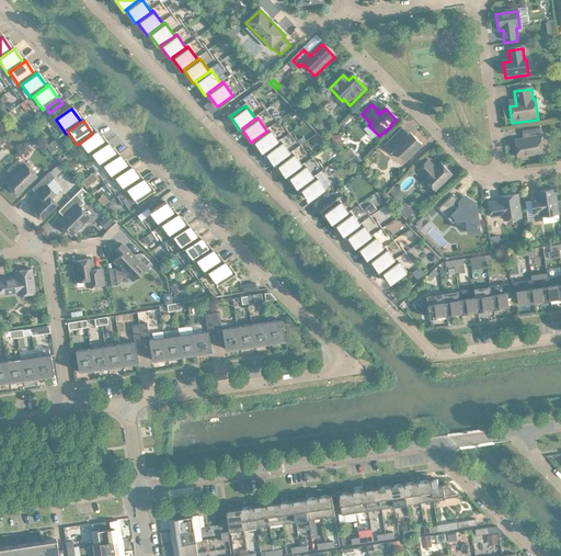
[(325,129),(324,132),(328,135),(333,129),(330,126),(325,129)]
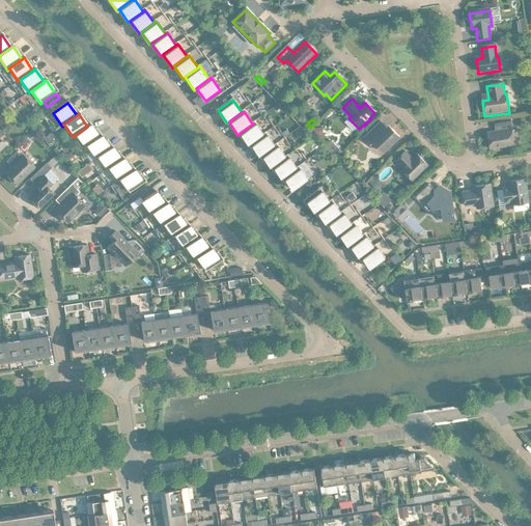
[(249,146),(251,144),(263,135),(254,122),(252,123),(253,123),(240,133),(240,134),(249,146)]
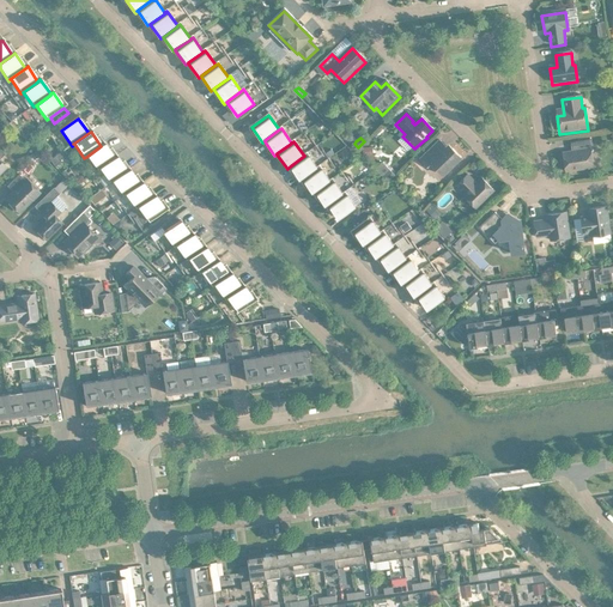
[(574,151),(571,153),(563,155),(565,175),(593,170),(590,152),(593,151),(590,141),(575,144),(575,151),(574,151)]
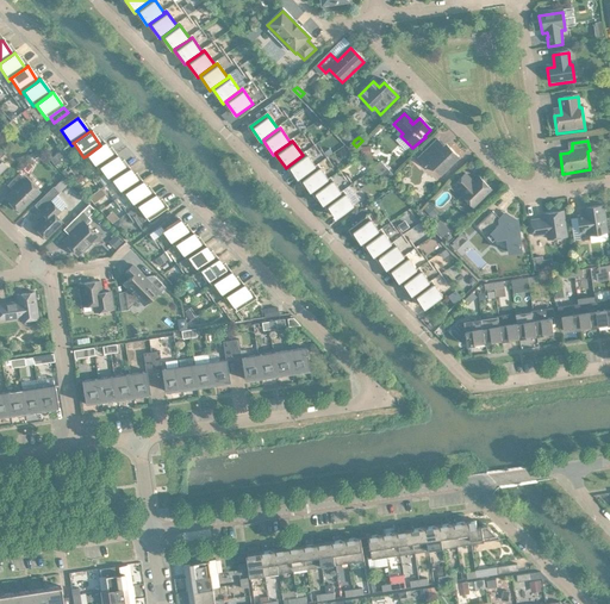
[(437,142),(418,161),(424,168),(428,164),(440,176),(459,159),(450,150),(448,153),(437,142)]
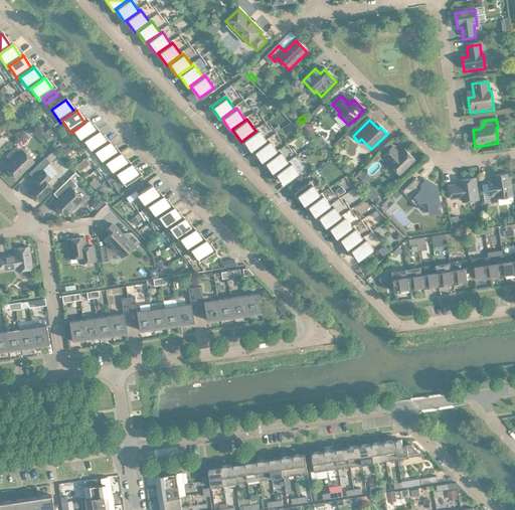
[(81,144),(83,143),(96,134),(87,121),(84,123),(72,132),(81,144)]
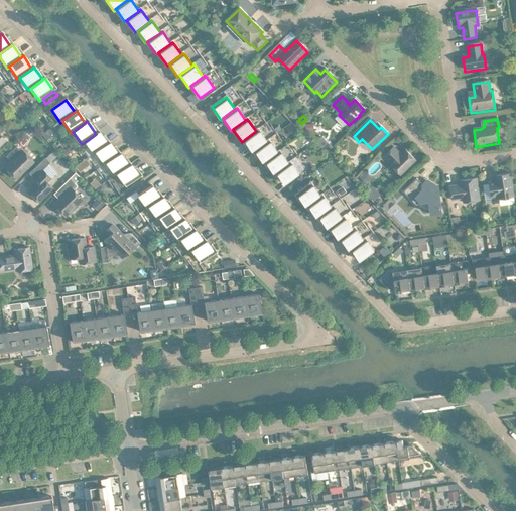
[(53,129),(41,137),(45,142),(56,134),(53,129)]
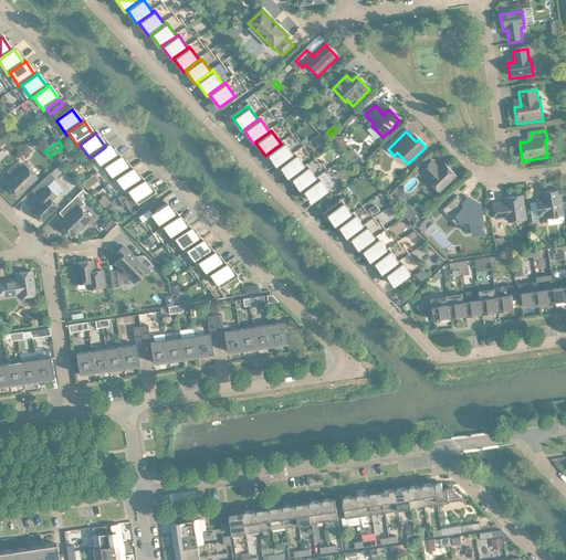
[(278,168),(279,166),(293,156),(283,141),(281,144),(268,154),(278,168)]
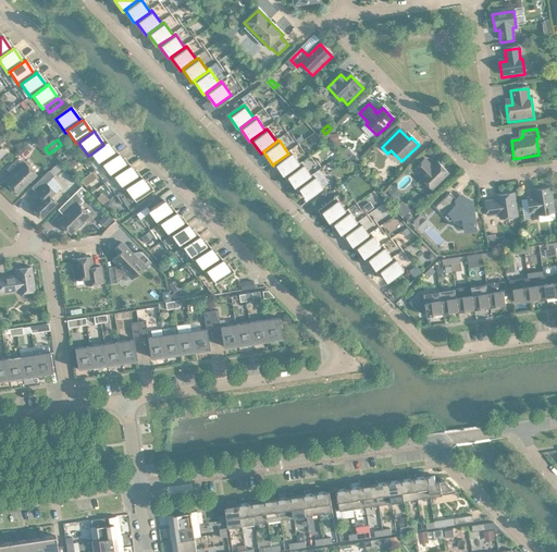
[(100,168),(101,167),(115,157),(106,143),(103,145),(90,155),(100,168)]
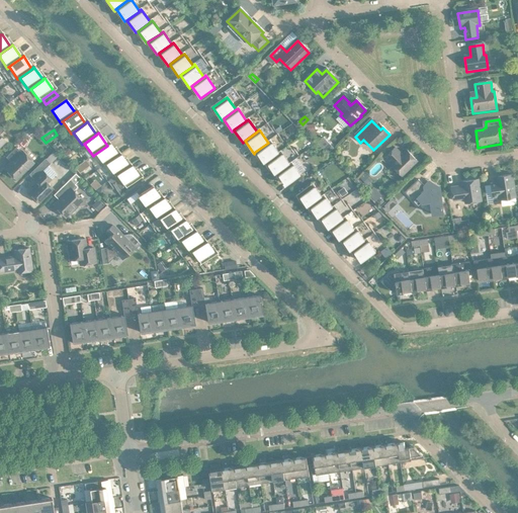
[(323,139),(317,145),(328,156),(334,150),(323,139)]
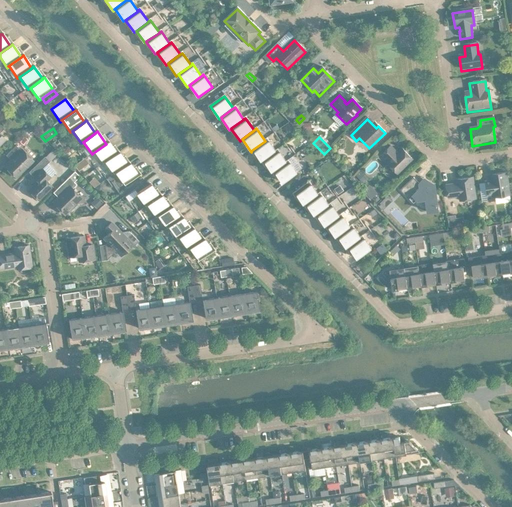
[(261,162),(263,161),(276,152),(275,152),(267,139),(265,141),(252,150),(261,162)]
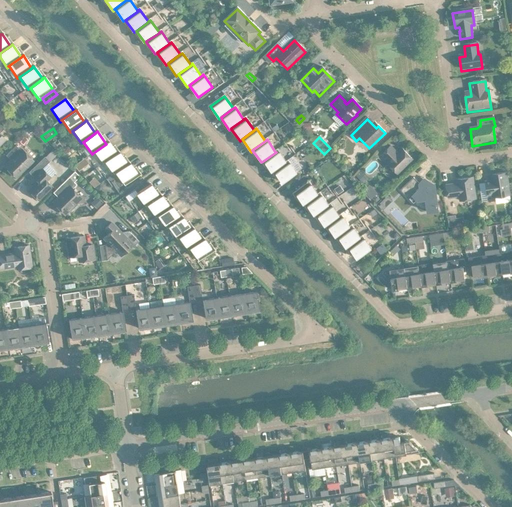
[(102,165),(104,164),(104,163),(116,155),(116,154),(107,142),(106,144),(93,153),(102,165)]
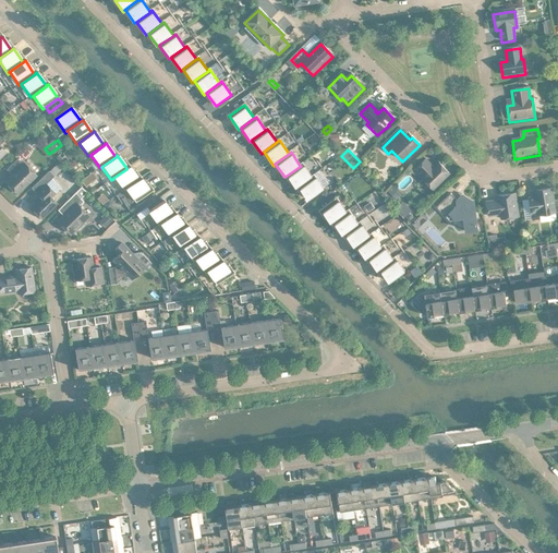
[(4,183),(16,196),(35,178),(23,165),(22,166),(16,160),(7,170),(11,175),(11,177),(4,183)]
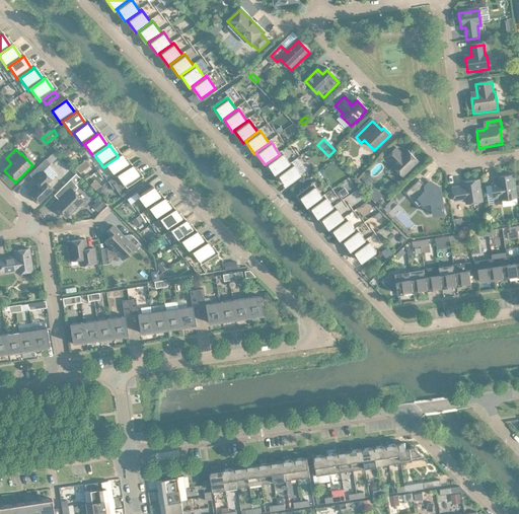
[(392,168),(402,178),(418,163),(408,153),(402,158),(400,156),(400,155),(395,150),(386,158),(394,166),(392,168)]
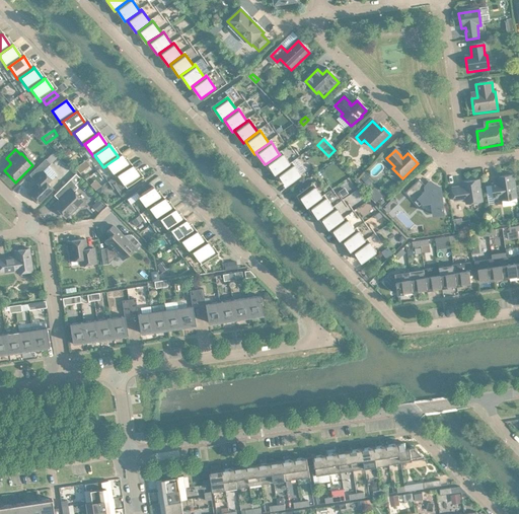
[(276,175),(278,174),(290,165),(290,164),(281,152),(279,154),(280,154),(267,163),(276,175)]
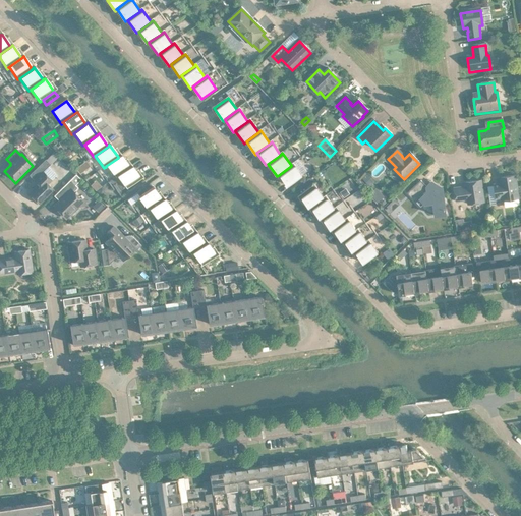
[(52,155),(45,162),(50,167),(57,159),(52,155)]
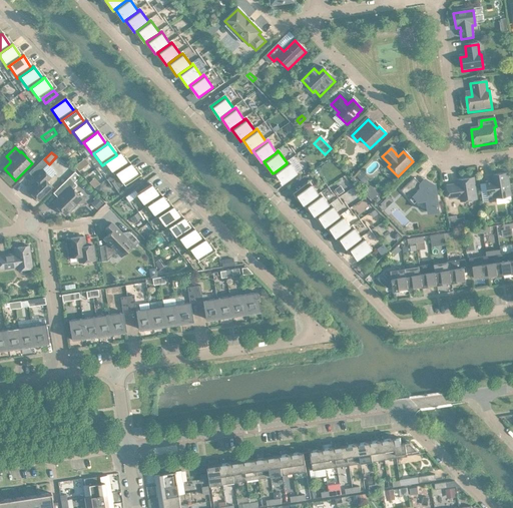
[(113,176),(115,175),(115,174),(127,166),(127,165),(118,153),(116,154),(116,155),(104,163),(104,164),(113,176)]
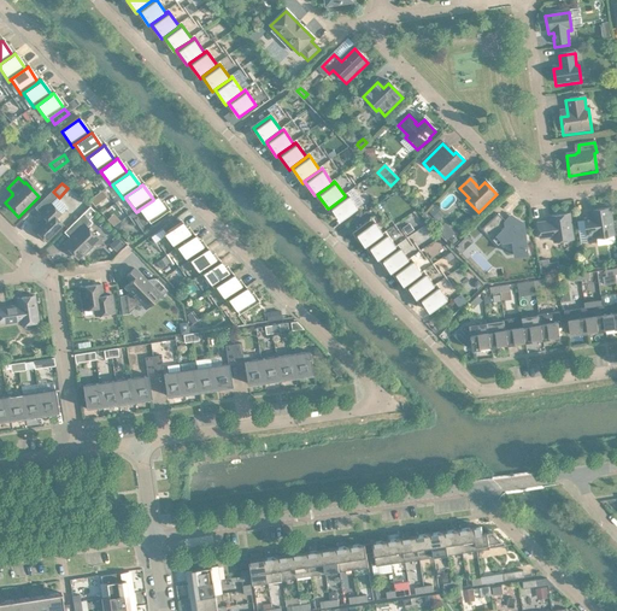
[(53,192),(36,207),(42,213),(50,206),(59,198),(53,192)]
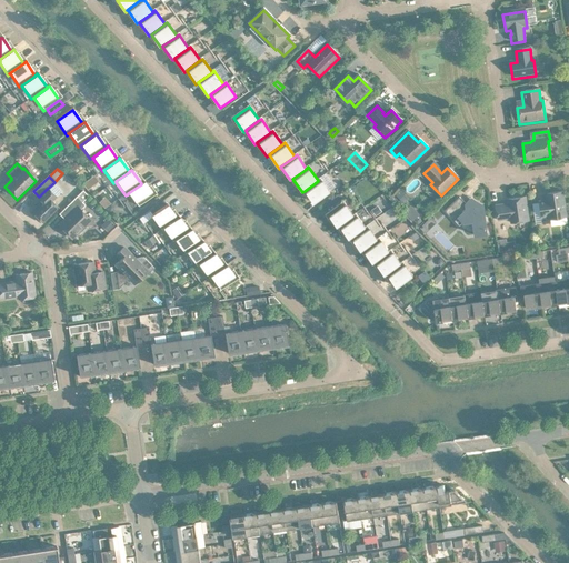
[(305,191),(315,204),(330,193),(320,179),(318,180),(318,181),(305,191)]
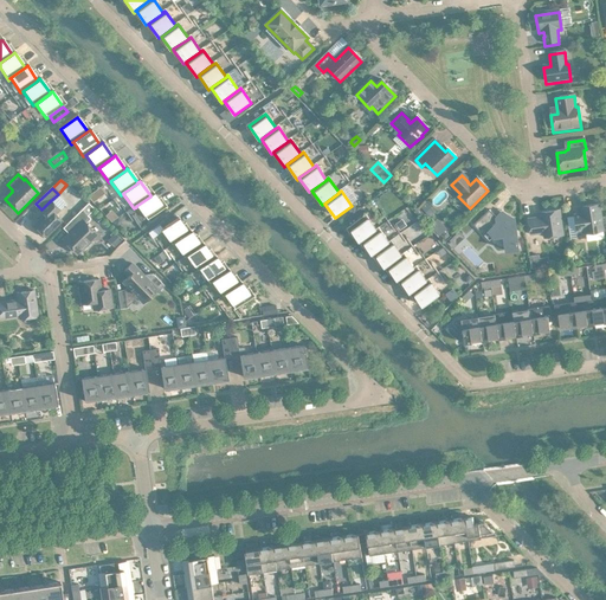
[(136,206),(136,207),(146,221),(163,210),(153,194),(150,195),(150,197),(136,206)]
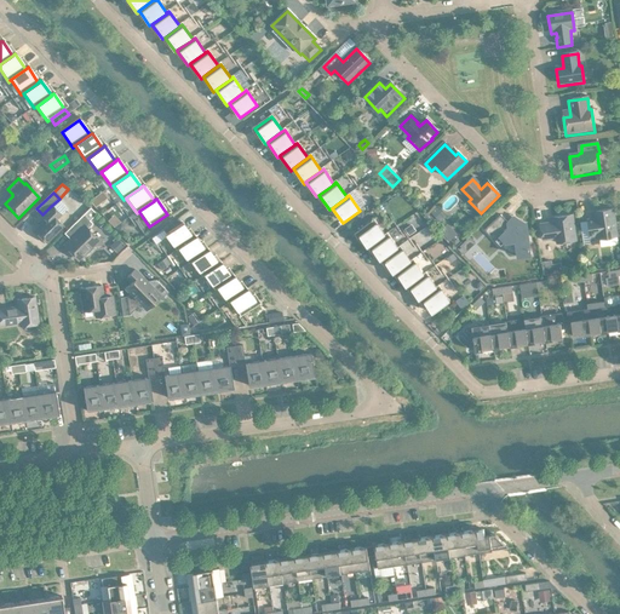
[(33,233),(45,245),(62,228),(56,222),(61,217),(50,207),(42,214),(40,217),(45,222),(33,233)]
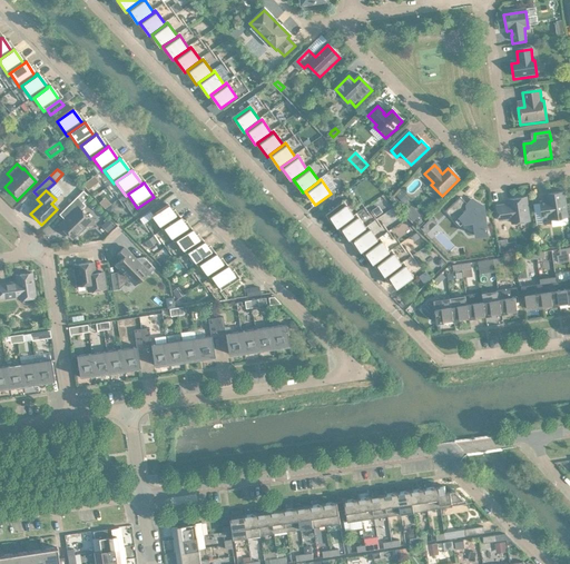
[(76,236),(78,236),(81,233),(81,231),(87,225),(81,219),(82,218),(82,216),(79,213),(84,208),(81,205),(87,199),(82,194),(60,214),(65,219),(65,221),(58,228),(69,239),(72,239),(76,236)]
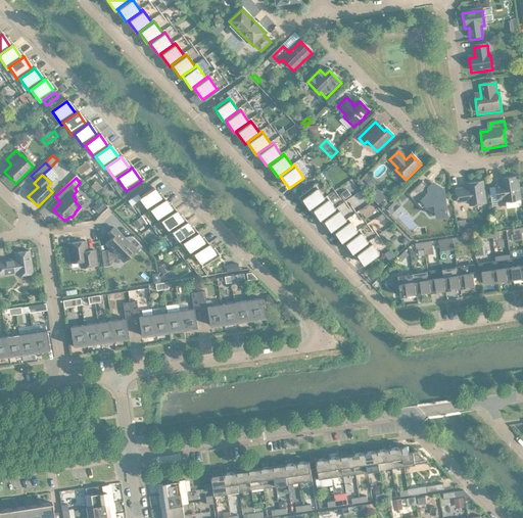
[(495,188),(498,208),(507,207),(506,203),(522,200),(522,197),(522,192),(519,192),(517,178),(502,180),(503,187),(495,188)]
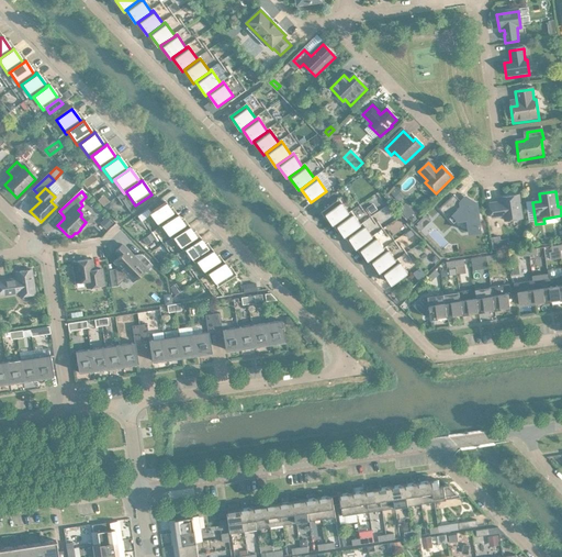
[(453,227),(458,223),(467,221),(469,235),(481,233),(478,205),(469,207),(469,203),(461,204),(453,197),(438,211),(453,227)]
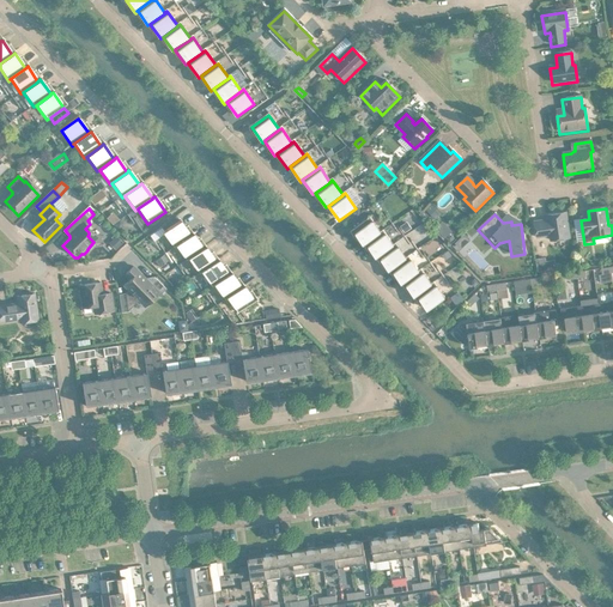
[(534,224),(536,240),(550,238),(550,243),(569,241),(565,214),(546,218),(547,223),(544,224),(544,223),(534,224)]
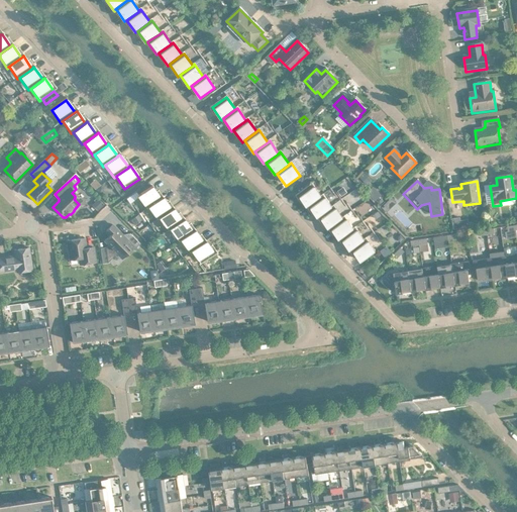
[(307,208),(309,206),(308,206),(321,197),(312,185),(297,195),(307,208)]
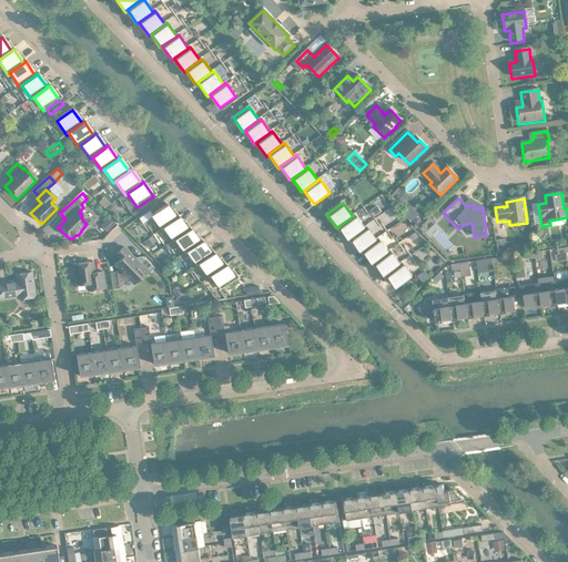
[(160,232),(162,230),(176,220),(175,220),(166,206),(165,206),(160,211),(151,216),(150,217),(152,218),(160,232)]
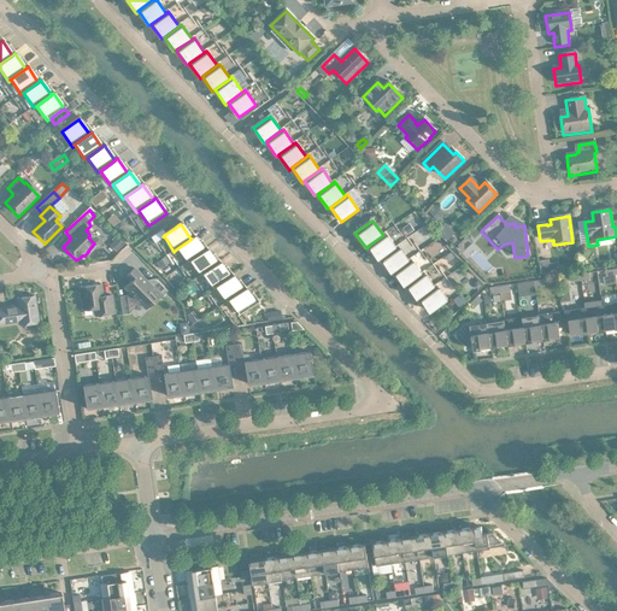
[(444,224),(435,231),(447,242),(454,235),(444,224)]
